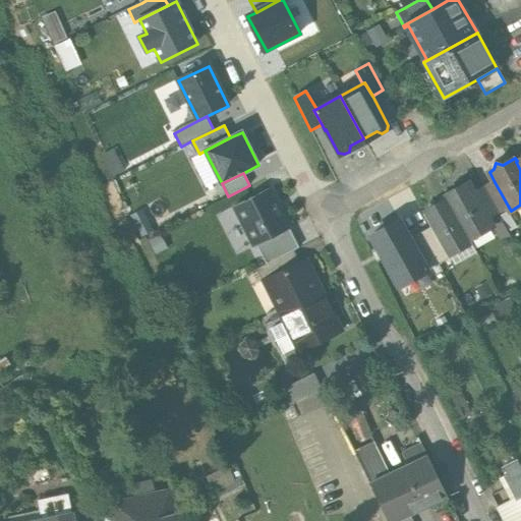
[(495,182),(484,188),(497,212),(498,212),(508,206),(495,182)]
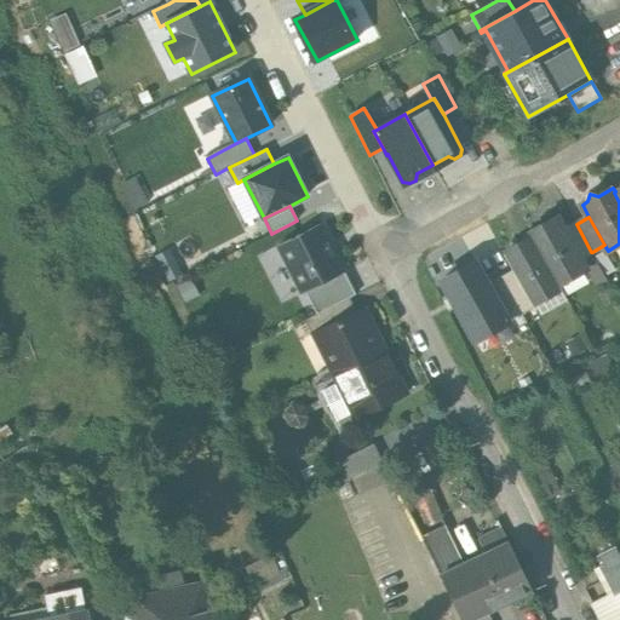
[(556,219),(528,234),(530,239),(532,239),(557,285),(558,285),(585,270),(579,259),(563,231),(556,219)]
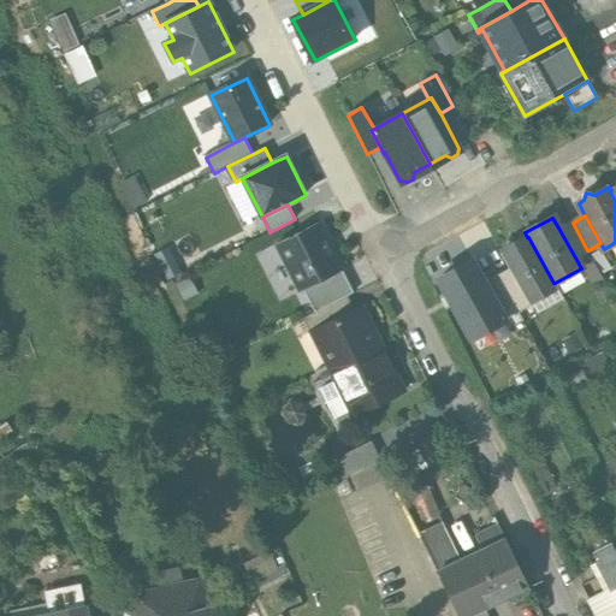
[(573,223),(560,230),(575,258),(587,250),(573,223)]
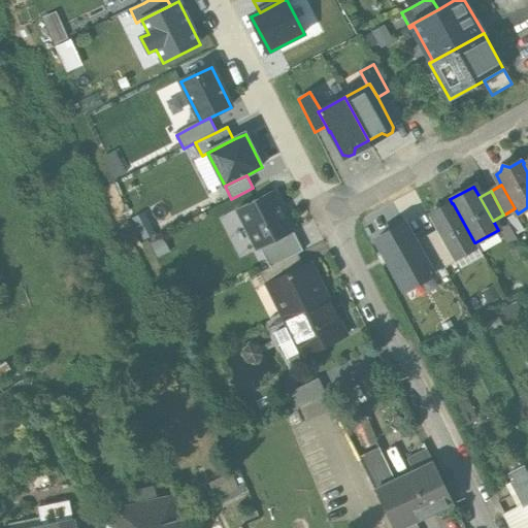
[(261,249),(293,232),(272,192),(237,209),(258,250),(261,249)]
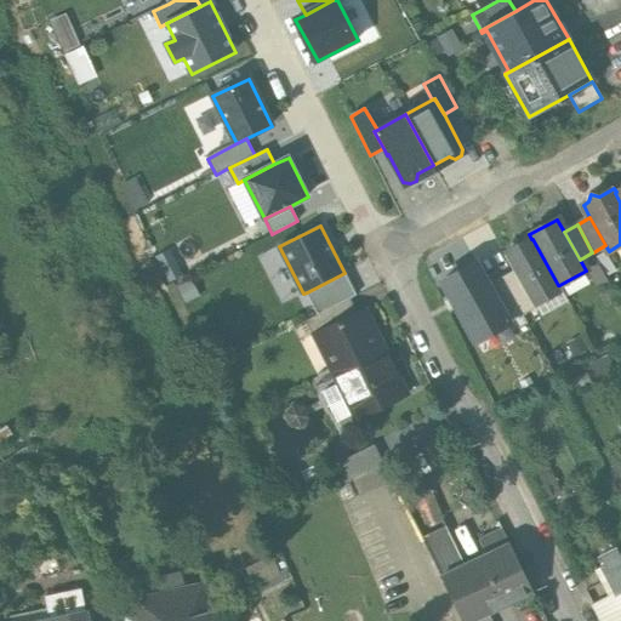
[(558,285),(533,239),(531,239),(505,255),(514,271),(533,305),(562,289),(559,285),(558,285)]
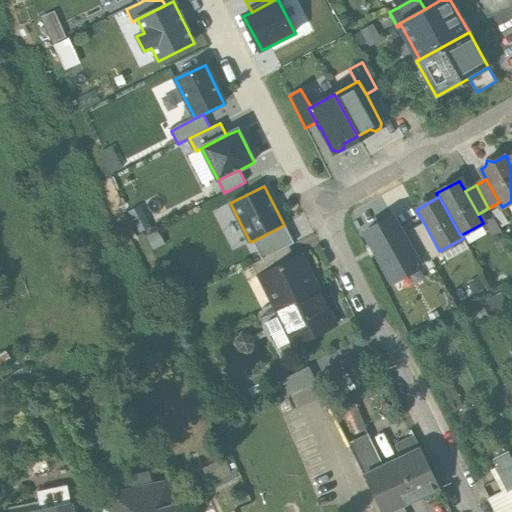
[(402,235),(392,216),(364,231),(392,281),(420,266),(402,235)]
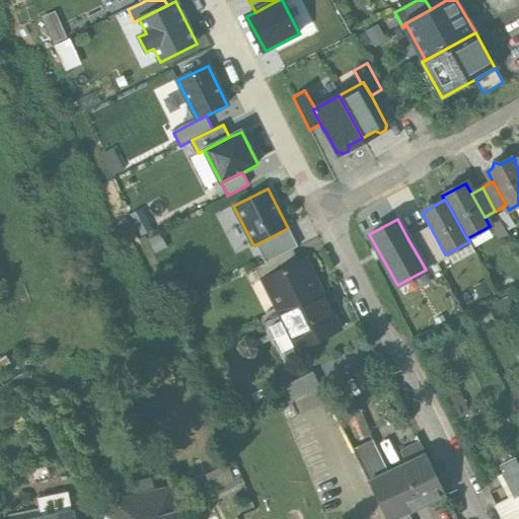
[(430,226),(408,238),(426,270),(447,257),(445,254),(430,226)]
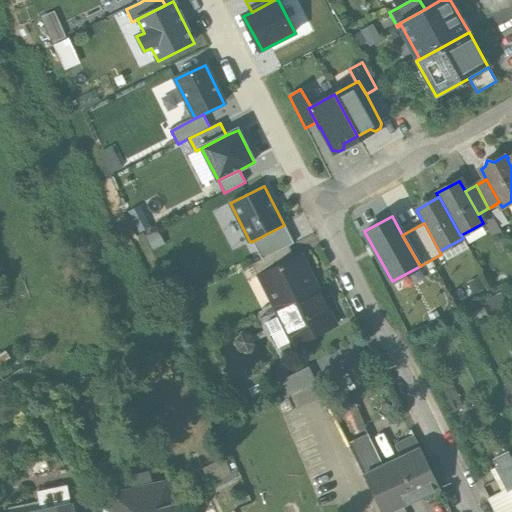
[(261,260),(288,247),(294,244),(284,225),(253,241),(261,260)]
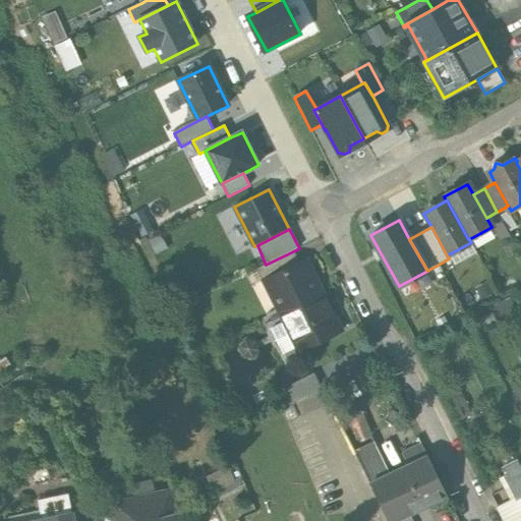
[(293,251),(266,265),(273,277),(299,264),(293,251)]
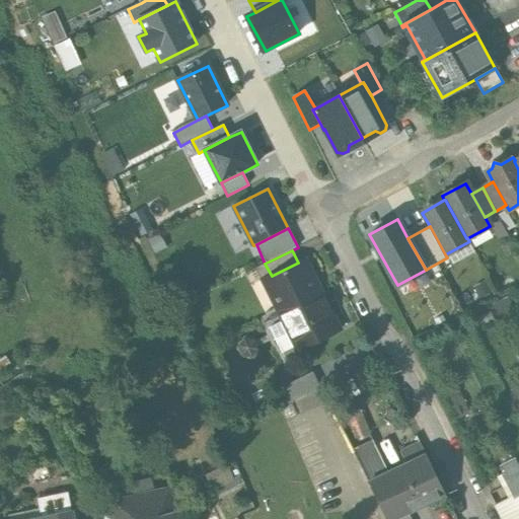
[(272,276),(263,280),(264,283),(266,282),(278,307),(276,307),(277,309),(320,288),(319,286),(317,287),(305,262),(307,261),(306,258),(298,263),(272,276)]
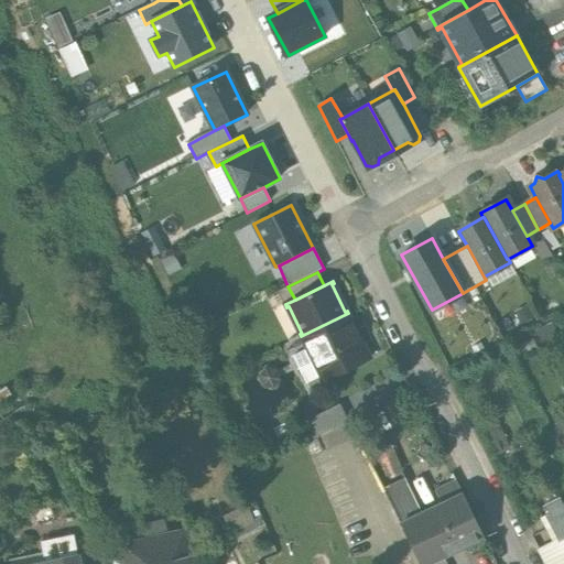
[(348,313),(301,336),(306,349),(293,356),(306,383),(321,377),(368,354),(348,313)]
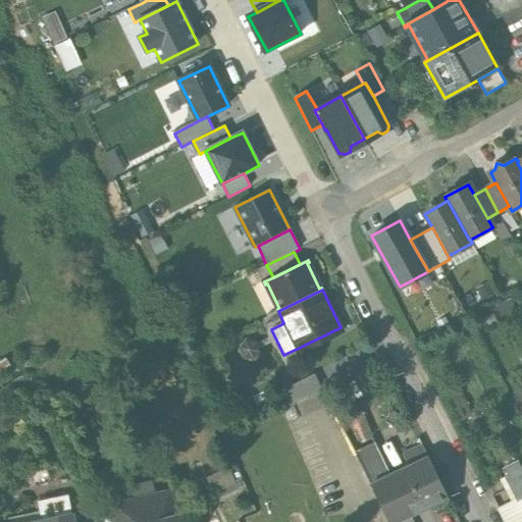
[(314,374),(279,392),(286,407),(322,389),(314,374)]
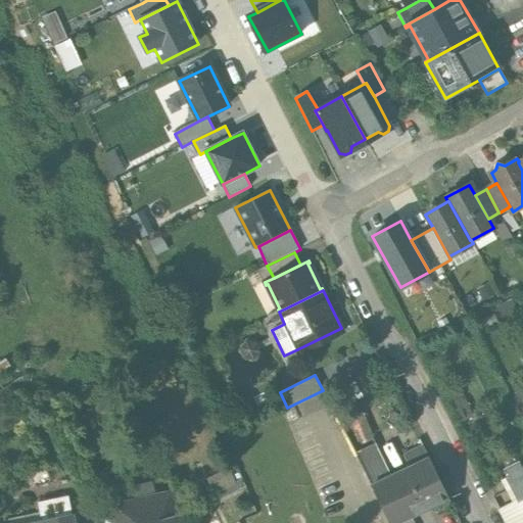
[(372,485),(389,522),(396,522),(412,516),(448,498),(429,458),(372,485)]
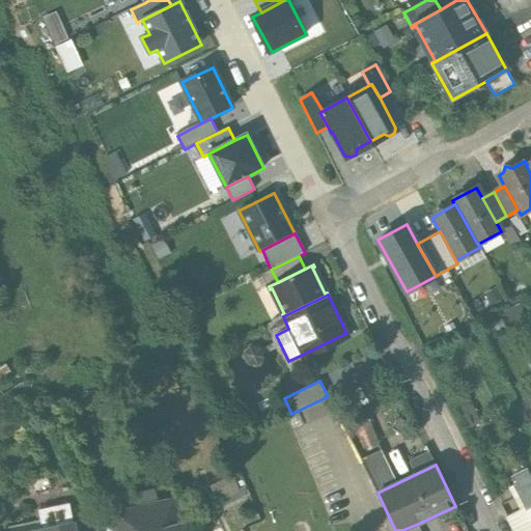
[(530,474),(528,469),(515,475),(521,484),(516,486),(529,509),(530,507),(530,474)]
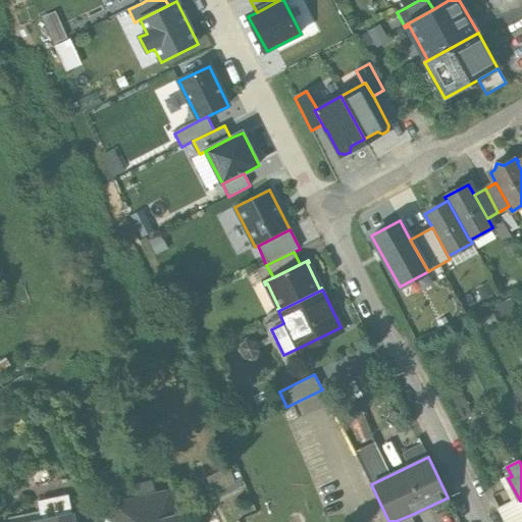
[(124,478),(109,481),(112,493),(127,489),(124,478)]
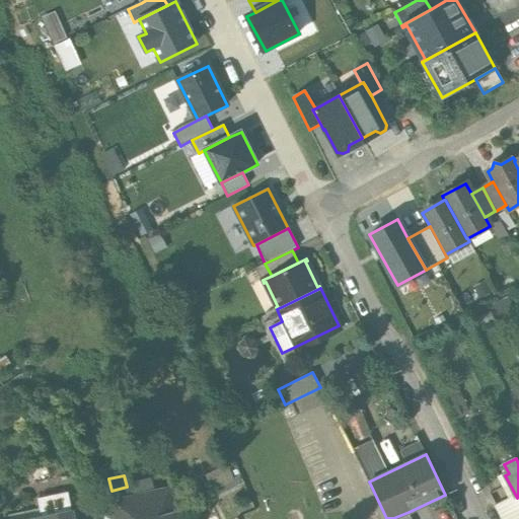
[(241,476),(213,492),(216,498),(244,483),(241,476)]
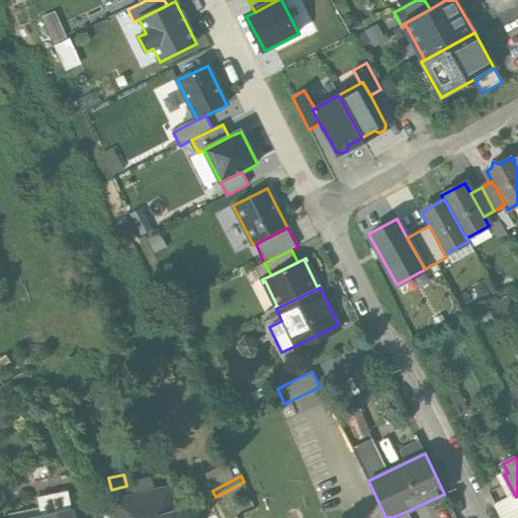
[(167,489),(113,500),(116,517),(177,517),(177,512),(167,489)]
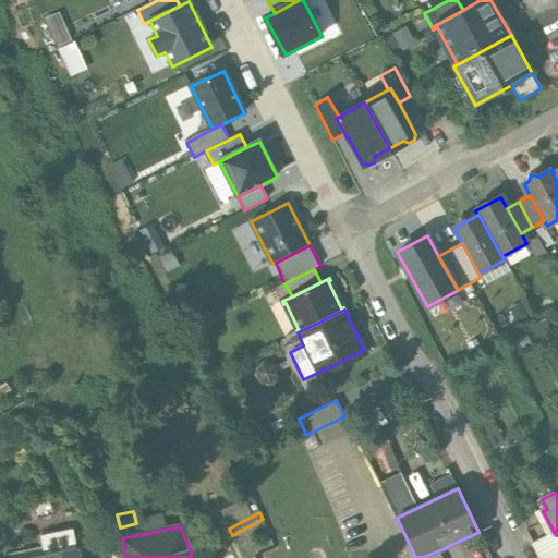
[(45,557),(80,557),(79,553),(77,553),(73,532),(41,538),(45,557)]
